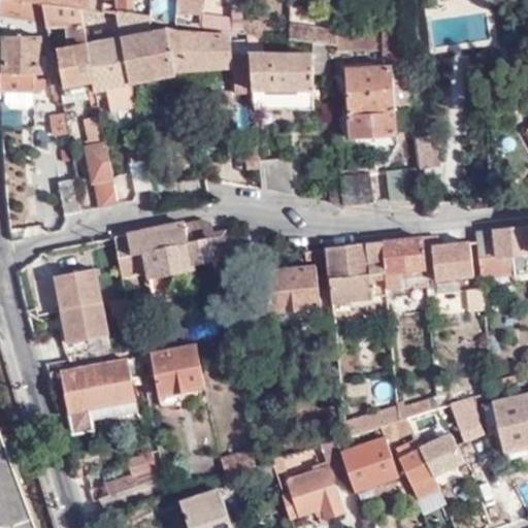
[(45,4),(14,0),(0,0),(0,12),(48,20),(45,4)]
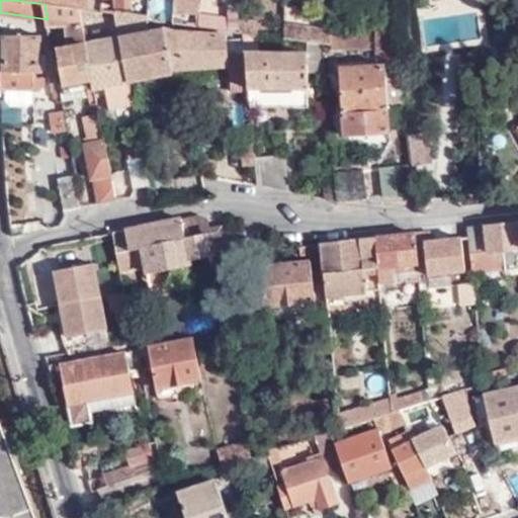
[(14,0),(45,4),(81,9),(87,10),(86,0),(14,0)]
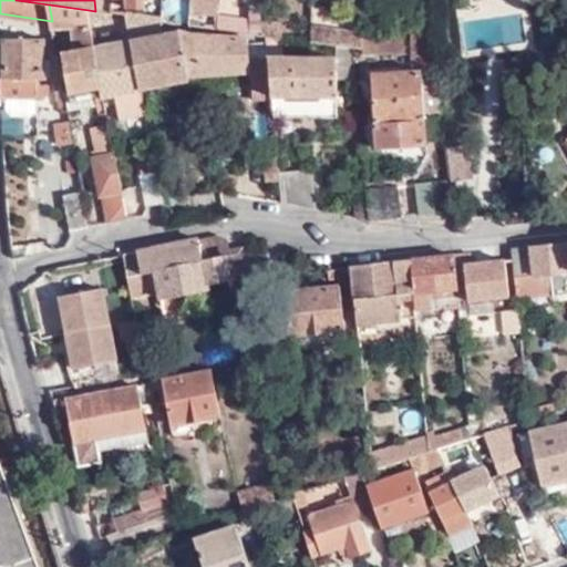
[(110,13),(110,0),(99,0),(99,12),(110,13)]
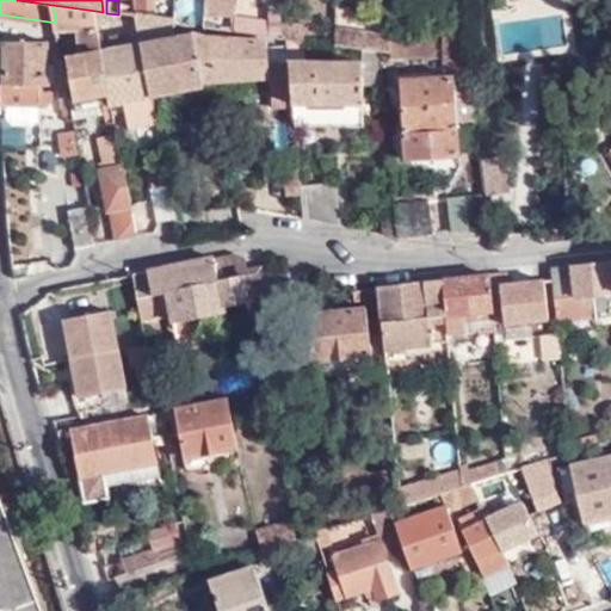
[(144,0),(146,11),(161,11),(160,0),(144,0)]
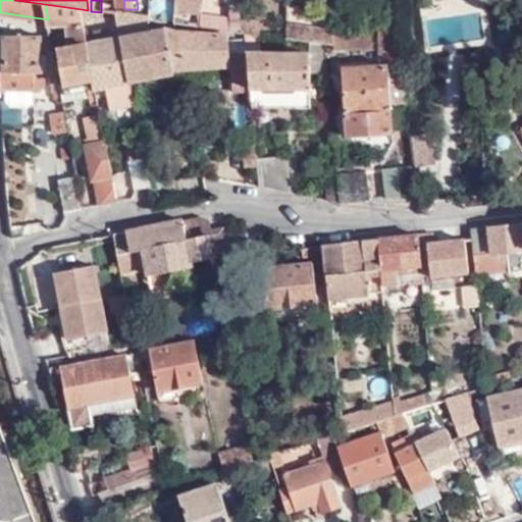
[(175,0),(175,17),(203,15),(202,0),(175,0)]
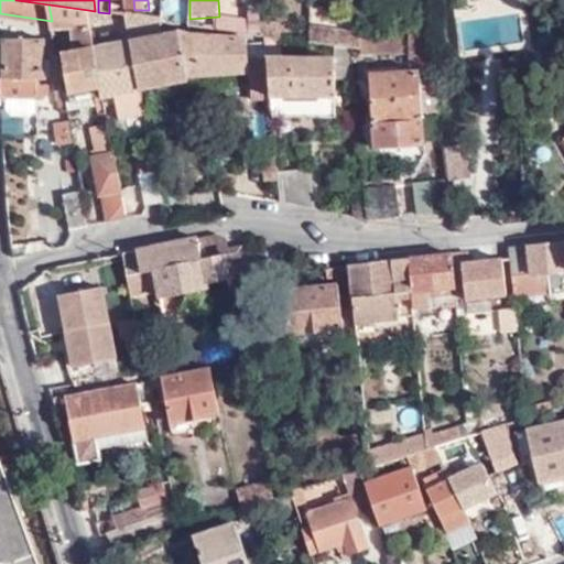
[(88,10),(49,4),(52,21),(52,25),(69,28),(75,53),(65,54),(72,94),(101,89),(95,49),(88,10)]
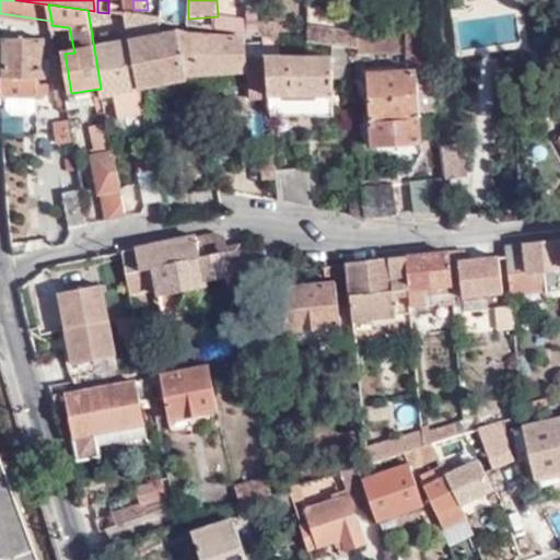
[(218,16),(218,32),(258,36),(258,20),(258,9),(247,9),(247,20),(218,16)]
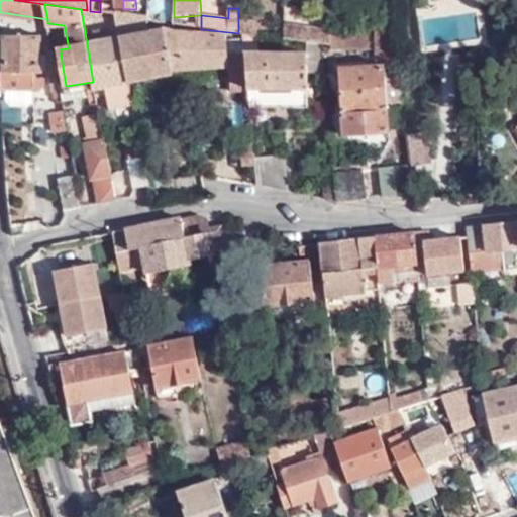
[(115,14),(120,38),(128,83),(172,76),(172,72),(185,71),(180,39),(180,36),(166,36),(163,28),(157,29),(157,33),(149,33),(147,18),(115,14)]
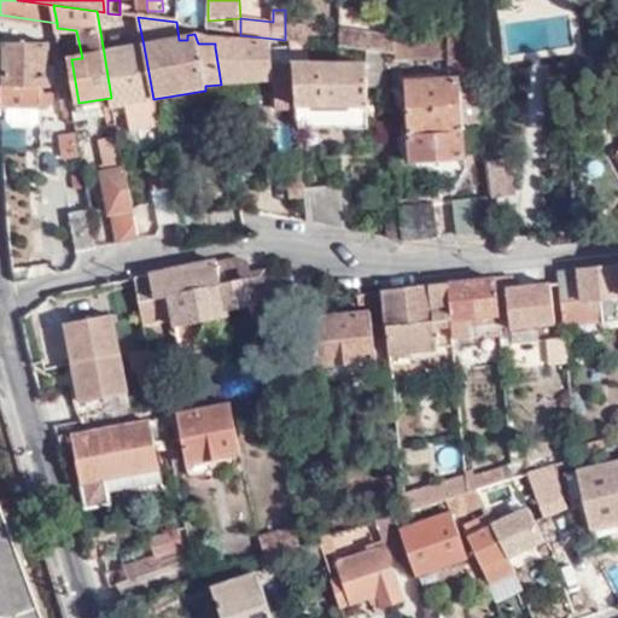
[(309,24),(285,22),(285,40),(296,42),(308,44),(309,24)]
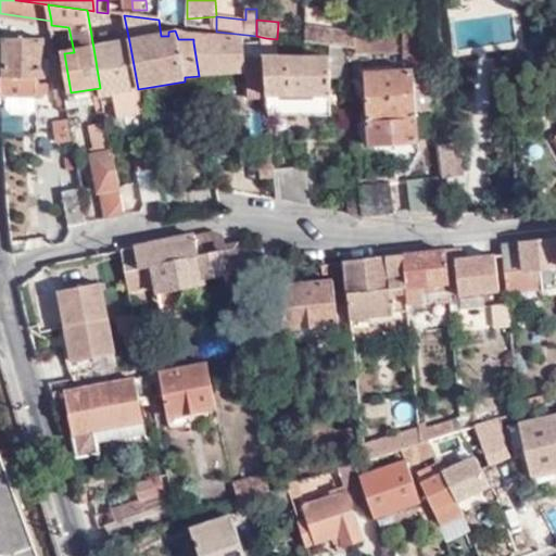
[(305,28),(306,42),(350,47),(356,48),(356,39),(357,34),(305,28)]
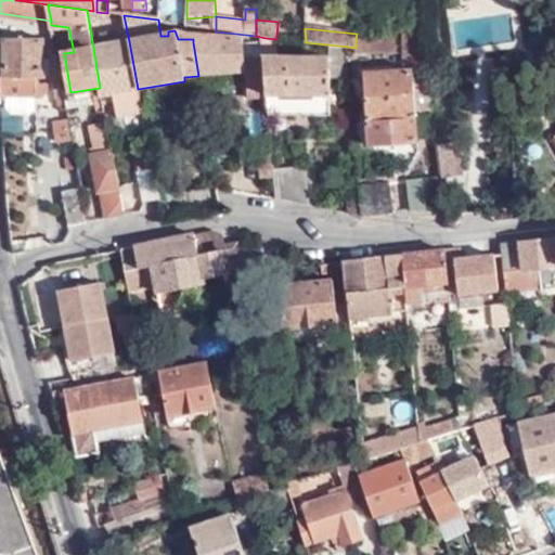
[(266,38),(256,36),(255,65),(267,66),(266,57),(266,38)]
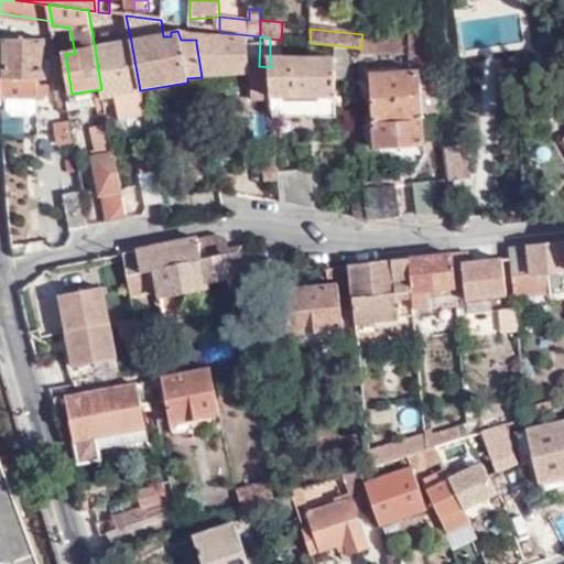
[(39,39),(0,38),(0,77),(32,78),(33,97),(39,97),(45,90),(45,76),(39,75),(38,49),(39,39)]
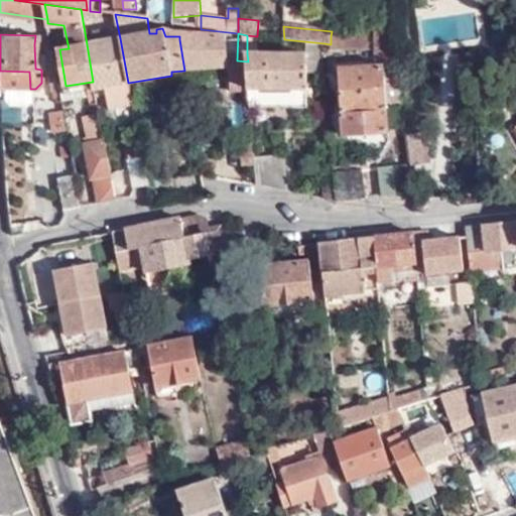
[(331,36),(331,44),(331,49),(370,47),(369,34),(331,36)]
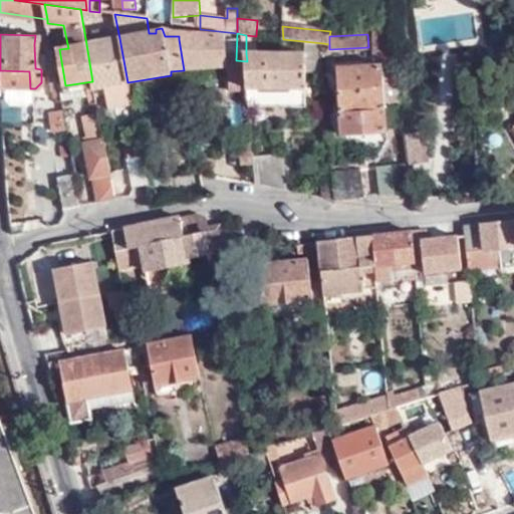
[(179,39),(184,70),(229,65),(228,35),(179,39)]
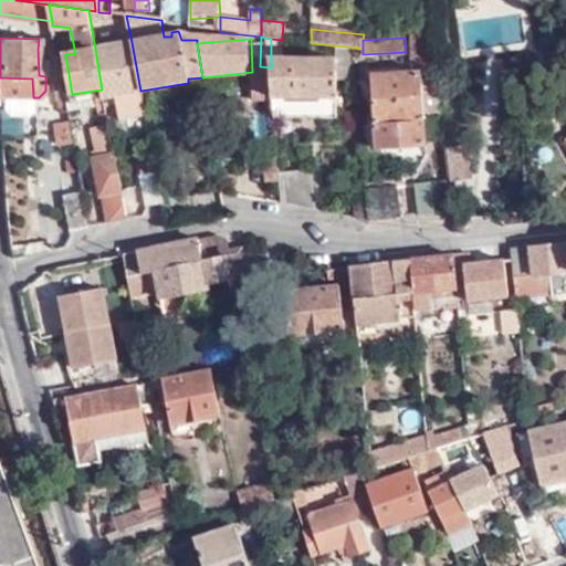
[(132,42),(95,49),(102,90),(104,97),(140,91),(132,42)]
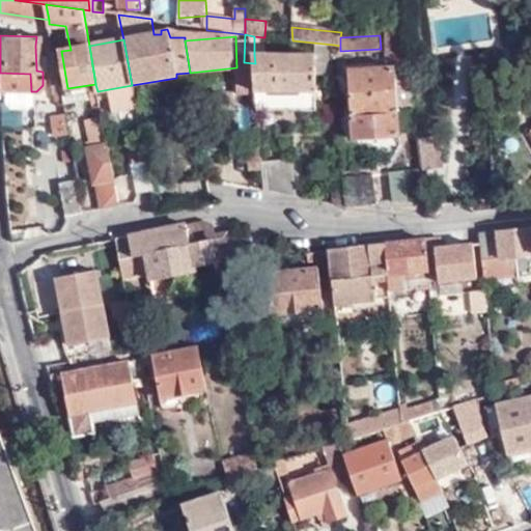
[(399,135),(397,106),(414,105),(407,48),(402,48),(389,49),(390,66),(350,68),(354,137),(399,135)]
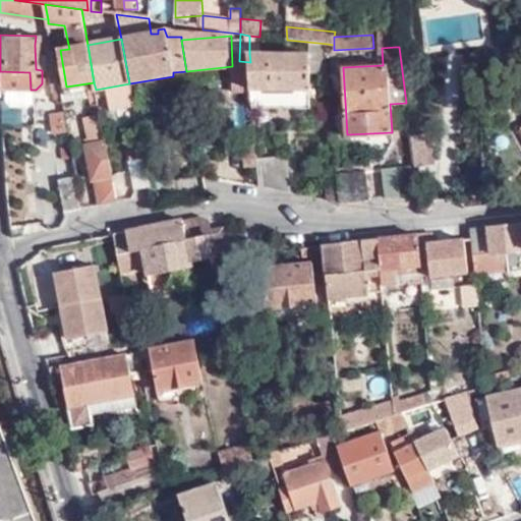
[(249,54),(250,62),(253,109),(311,109),(312,55),(249,54)]
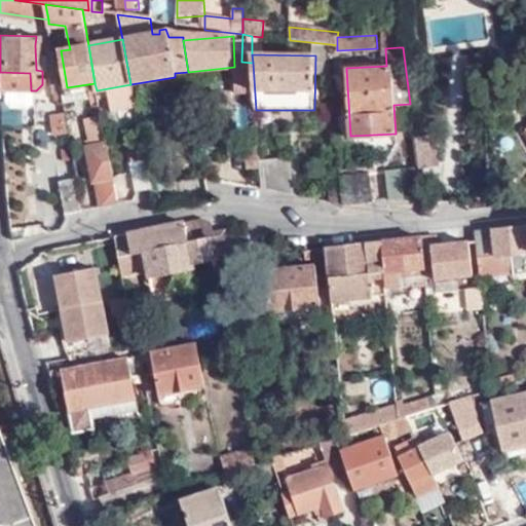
[(232,70),(231,99),(243,100),(245,70),(232,70)]
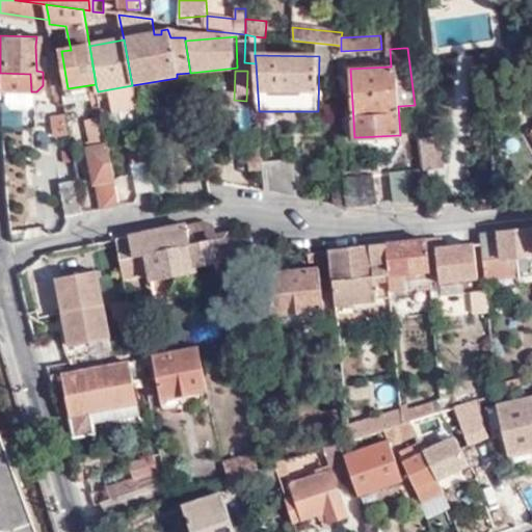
[(30,74),(0,73),(0,90),(31,91),(30,74)]
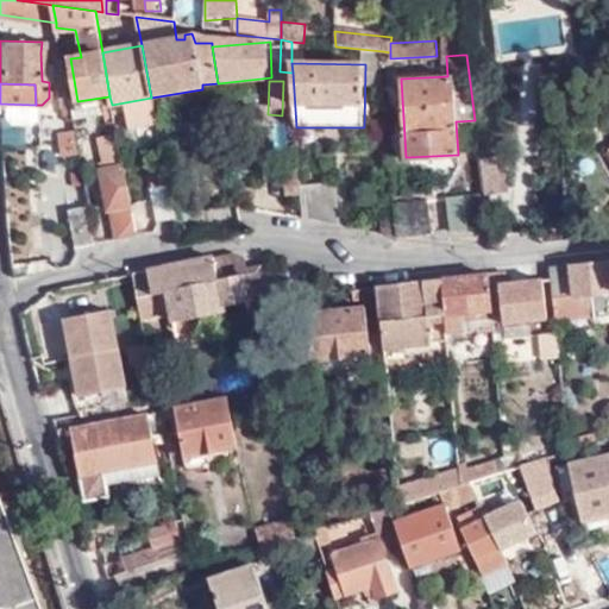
[(71,114),(68,90),(56,92),(61,115),(71,114)]
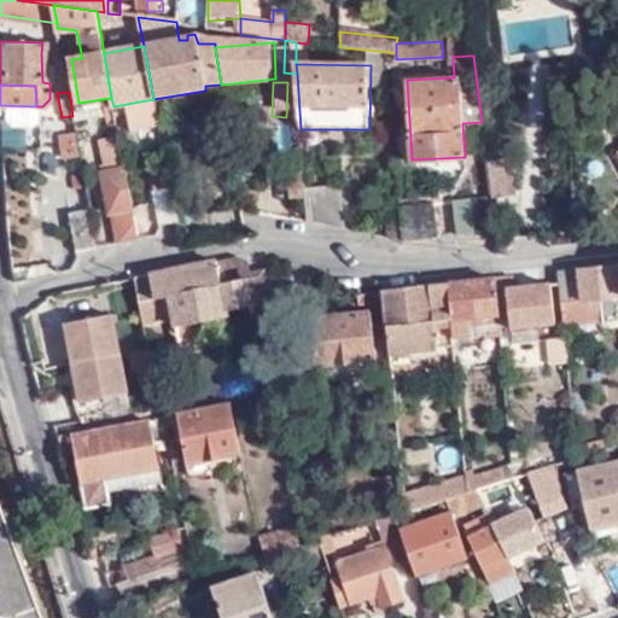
[(153,99),(114,106),(115,116),(128,114),(132,132),(158,127),(153,99)]
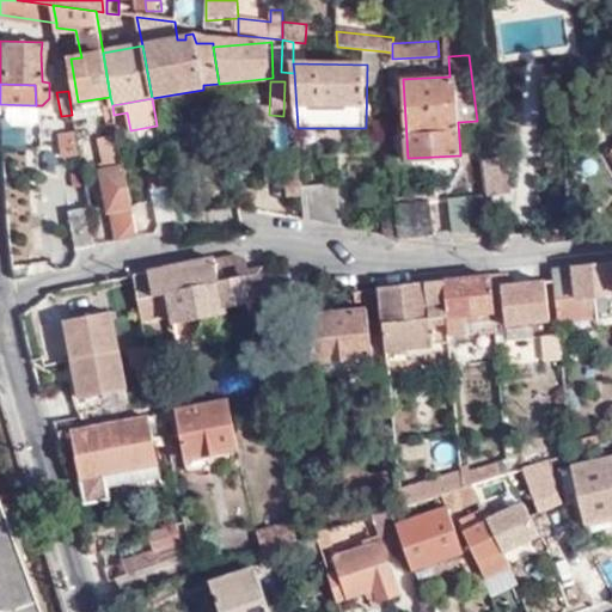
[(63,155),(80,154),(75,132),(60,134),(63,155)]
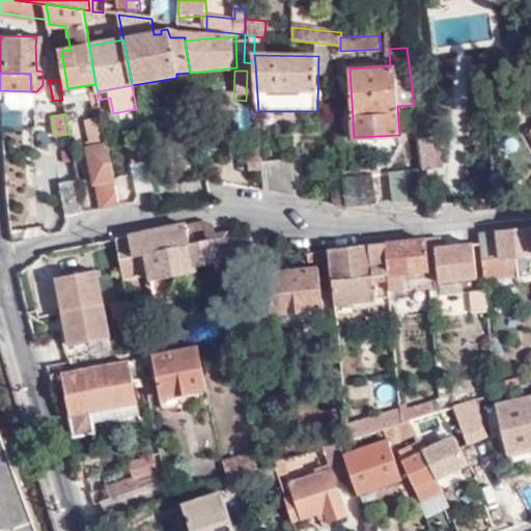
[(96,212),(118,207),(104,124),(90,128),(93,148),(85,149),(96,212)]
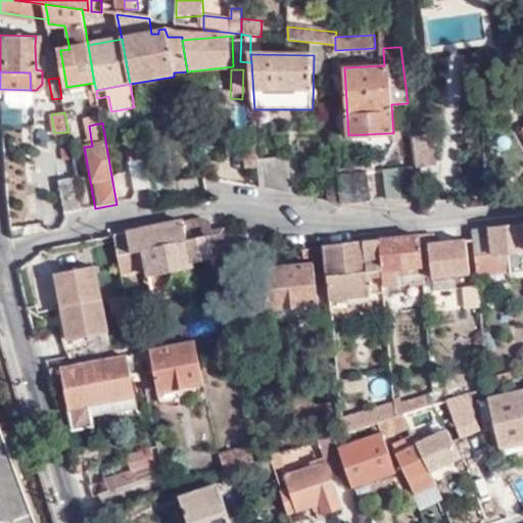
[(413,136),(416,167),(435,163),(432,135),(413,136)]
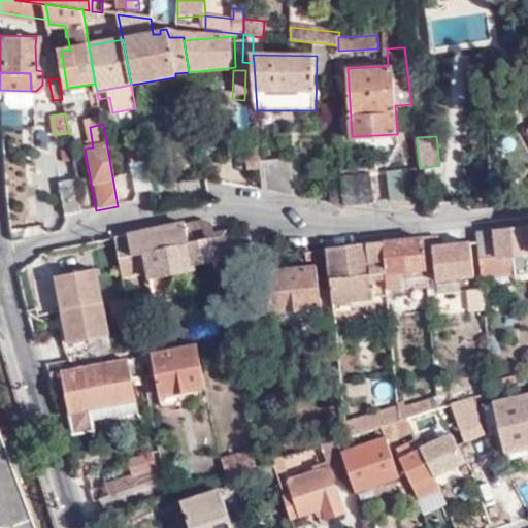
[(135,191),(150,188),(142,142),(129,144),(131,163),(130,165),(135,191)]
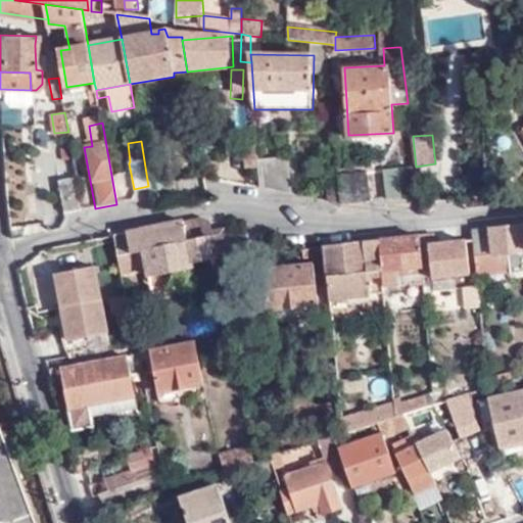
[(257,157),(259,189),(289,195),(287,156),(257,157)]
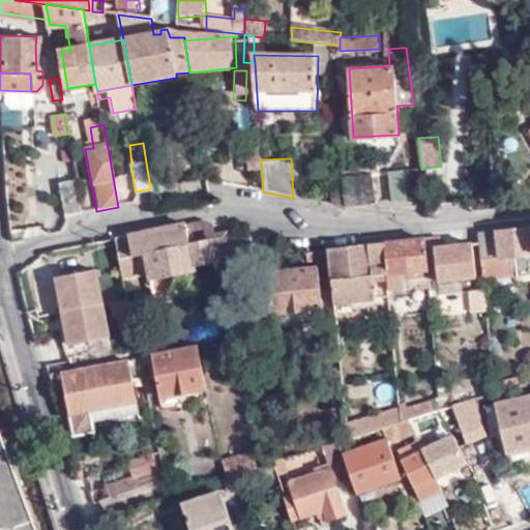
[(388,173),(390,200),(423,196),(421,169),(388,173)]
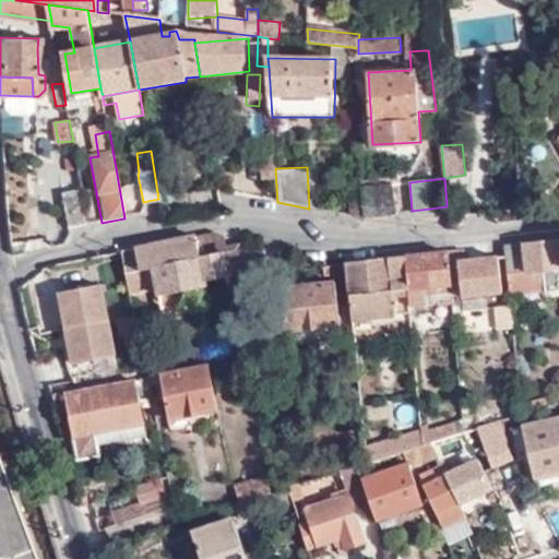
[(391,183),(360,186),(361,217),(394,213),(391,183)]
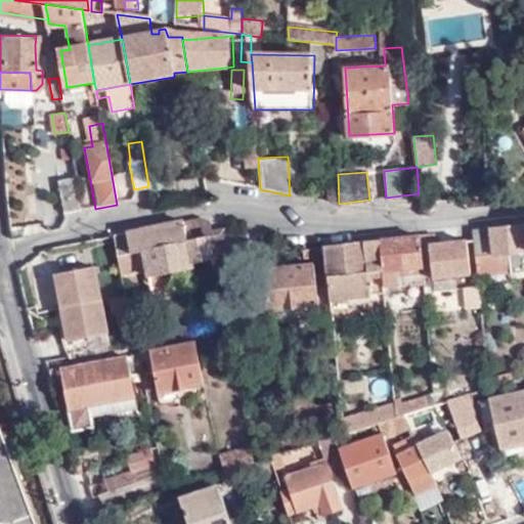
[(63,214),(83,211),(78,178),(57,182),(63,214)]
